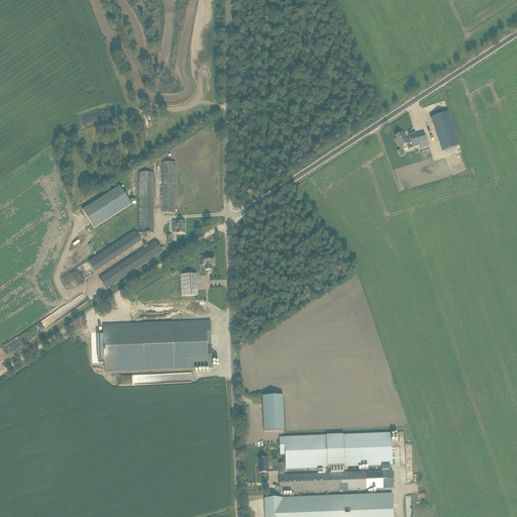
[(446,113),(431,118),(439,142),(442,152),(459,146),(448,113),(446,113)]
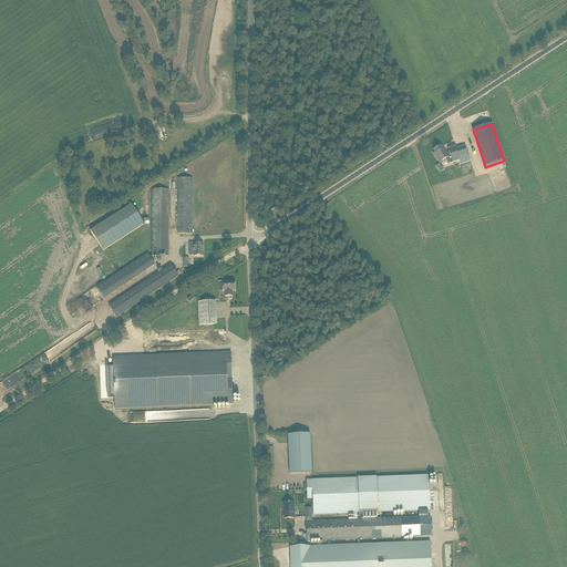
[(441,146),(433,151),(435,154),(433,155),(439,163),(446,158),(449,157),(446,154),(441,146)]
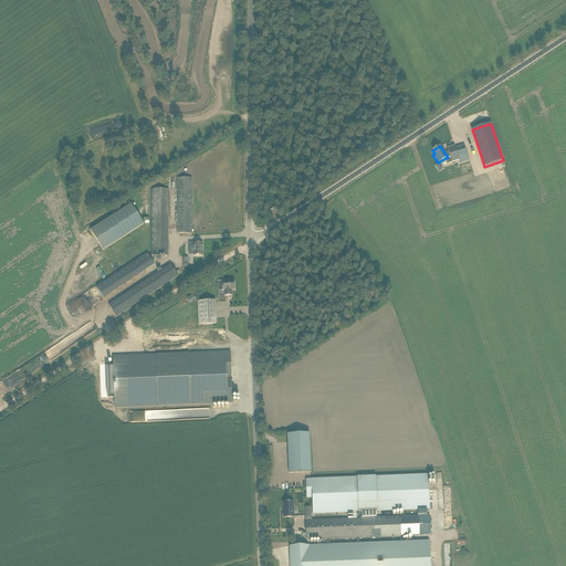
[(448,153),(446,154),(448,157),(446,158),(449,164),(459,160),(460,164),(469,160),(467,154),(464,146),(456,149),(456,148),(454,146),(452,147),(448,149),(448,150),(448,153)]
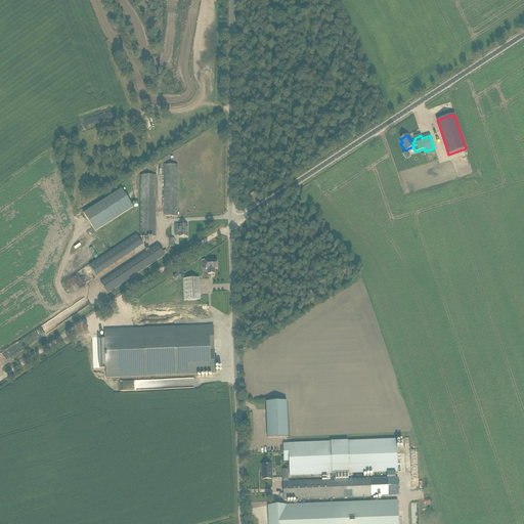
[(468,155),(455,159),(461,176),(474,173),(468,155)]
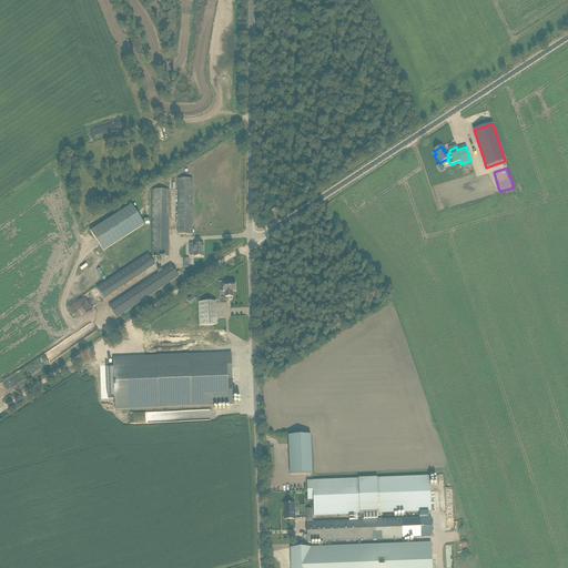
[(192,179),(186,179),(178,179),(178,235),(192,235),(192,179)]
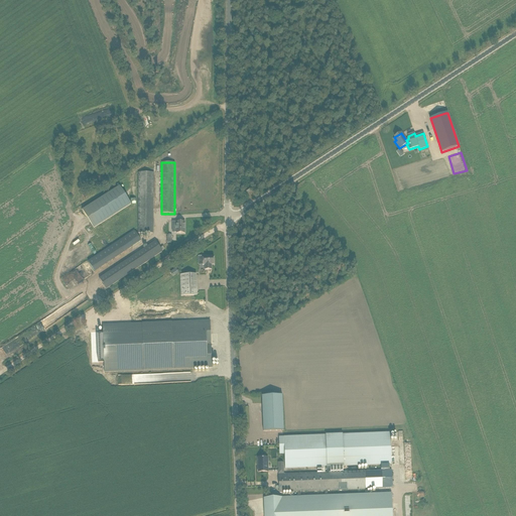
[(138,233),(153,234),(153,172),(151,172),(138,172),(138,233)]
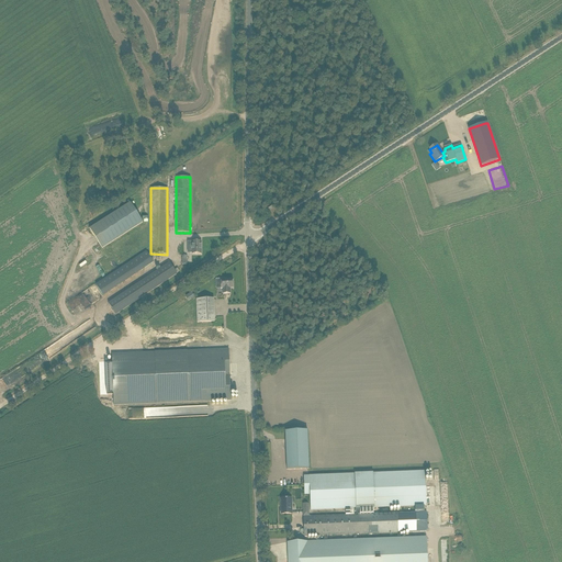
[(89,229),(102,248),(143,223),(130,203),(89,229)]
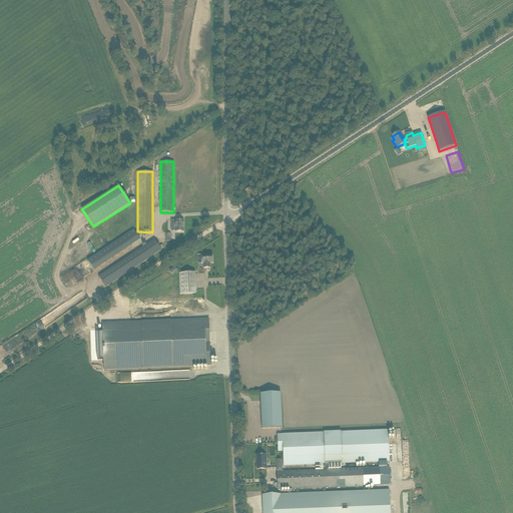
[(175,232),(183,232),(183,221),(175,221),(171,221),(171,231),(175,231),(175,232)]
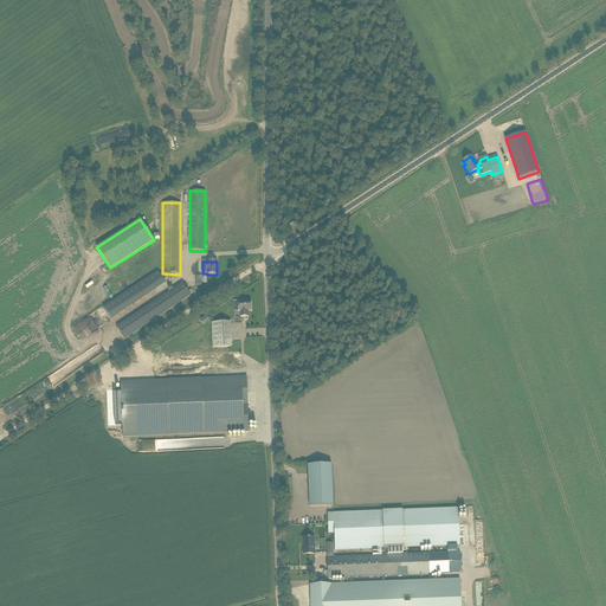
[(103,307),(111,320),(166,283),(158,271),(103,307)]
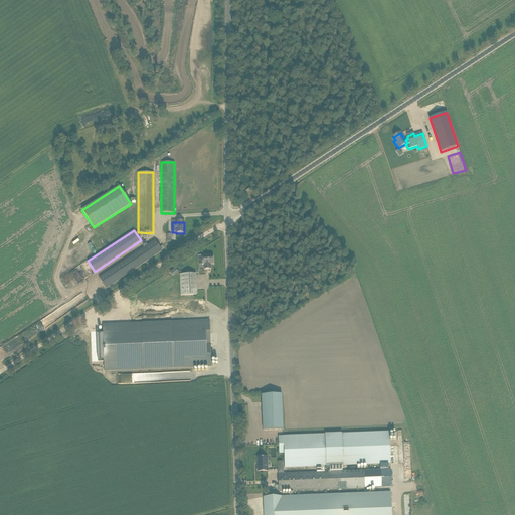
[(99,278),(106,289),(162,251),(155,240),(99,278)]
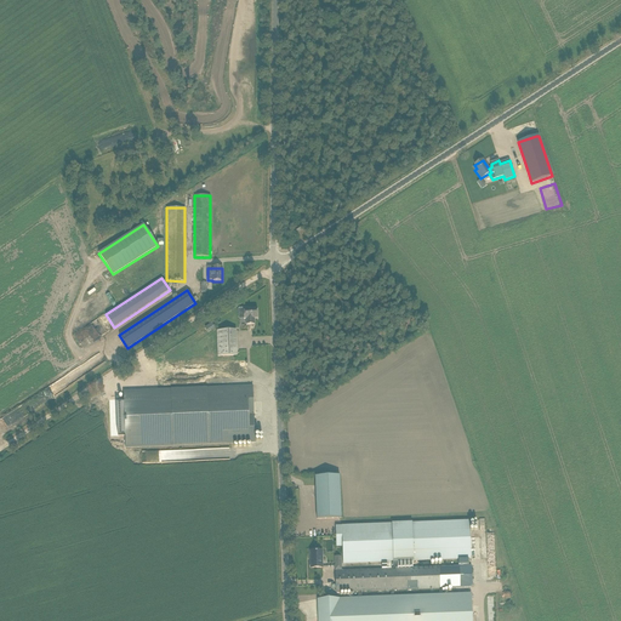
[(246,319),(246,325),(255,325),(255,319),(257,319),(257,308),(251,308),(244,308),(244,319),(246,319)]
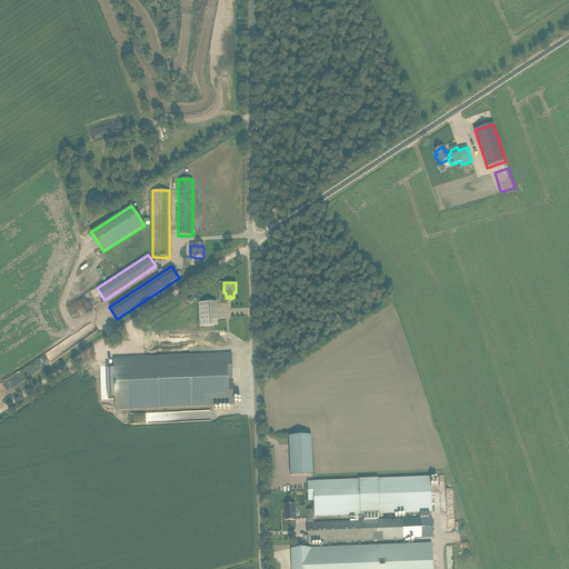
[(96,289),(78,299),(82,307),(85,307),(86,309),(88,308),(87,306),(91,303),(89,300),(95,298),(93,296),(98,292),(96,289)]
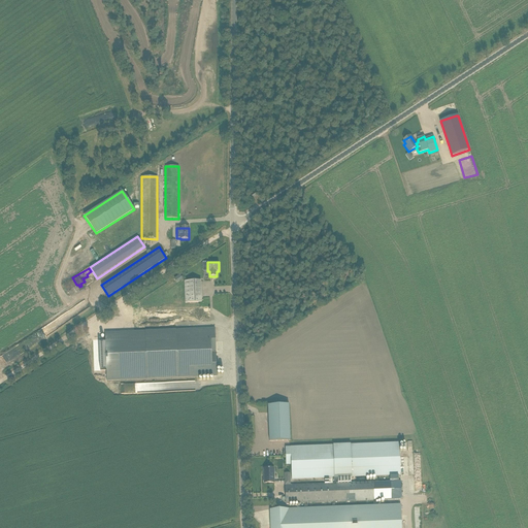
[(185,282),(186,303),(202,302),(201,281),(185,282)]
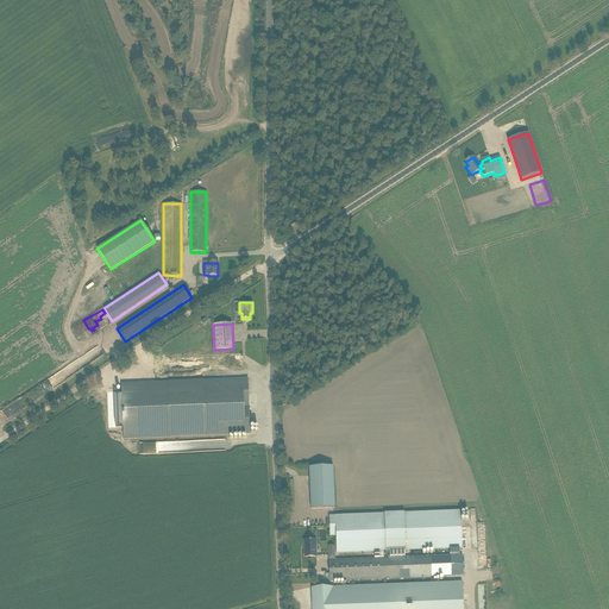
[(242,355),(194,357),(154,358),(155,374),(196,372),(196,380),(201,380),(201,371),(243,370),(242,355)]
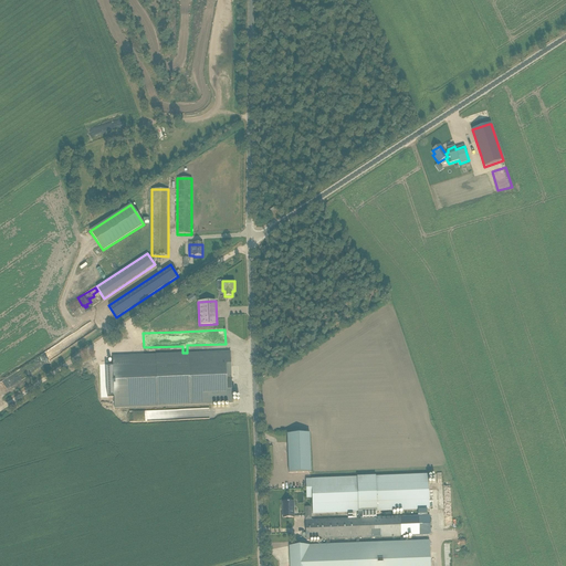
[(232,404),(230,352),(112,357),(113,371),(111,371),(112,392),(114,392),(114,408),(232,404)]
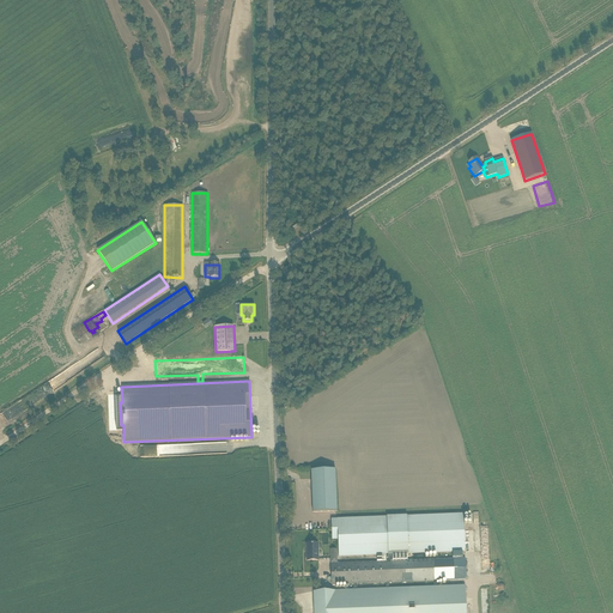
[(337,511),(335,469),(311,471),(313,513),(337,511)]
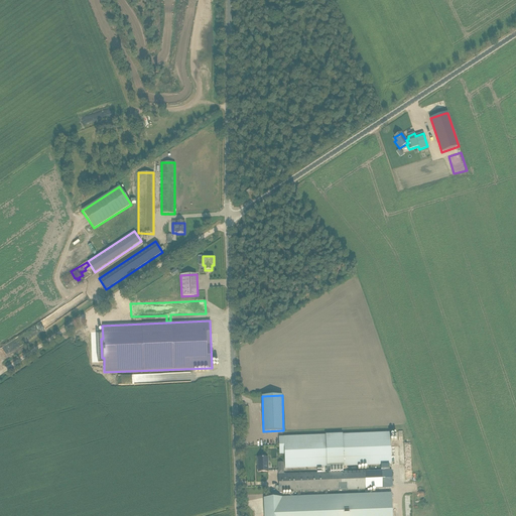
[(327,467),(327,473),(329,473),(329,467),(343,467),(391,465),(390,433),(278,437),(279,455),(284,455),(285,469),(327,467)]
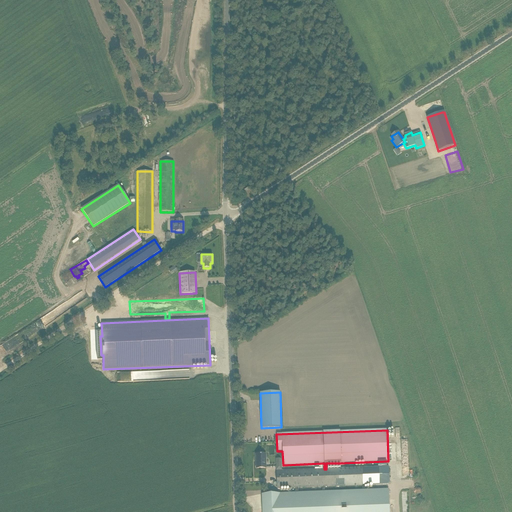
[(256,468),(266,468),(265,454),(255,455),(256,468)]
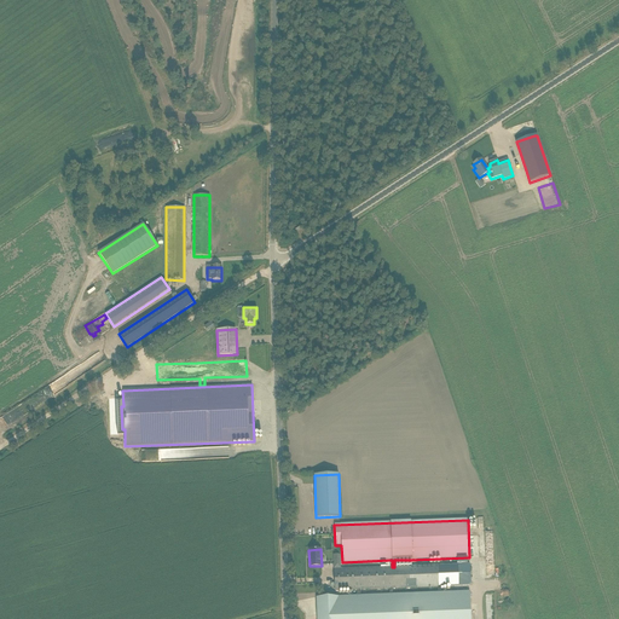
[(340,570),(334,570),(335,591),(357,590),(360,590),(389,589),(392,589),(438,586),(440,586),(469,585),(469,565),(439,566),(439,565),(411,566),(394,567),(392,567),(381,567),(342,570),(340,570)]
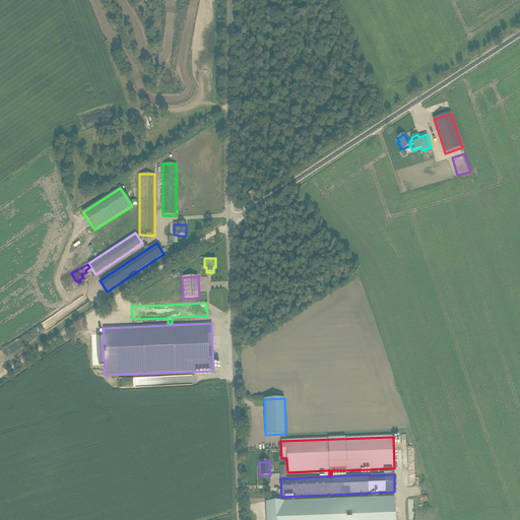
[(395,519),(394,497),(370,498),(370,493),(368,493),(368,498),(329,500),(329,495),(327,495),(328,500),(303,501),(303,496),(300,496),(300,501),(265,502),(266,519),(395,519)]
